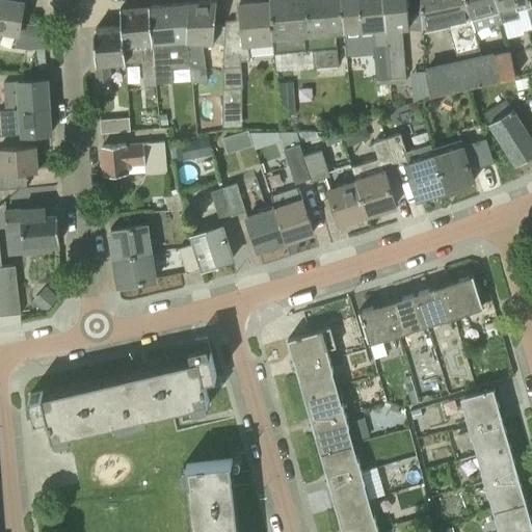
[(12,0),(0,0),(0,32),(17,35),(15,47),(29,49),(45,47),(43,24),(32,25),(20,24),(22,7),(25,8),(25,2),(12,0)]
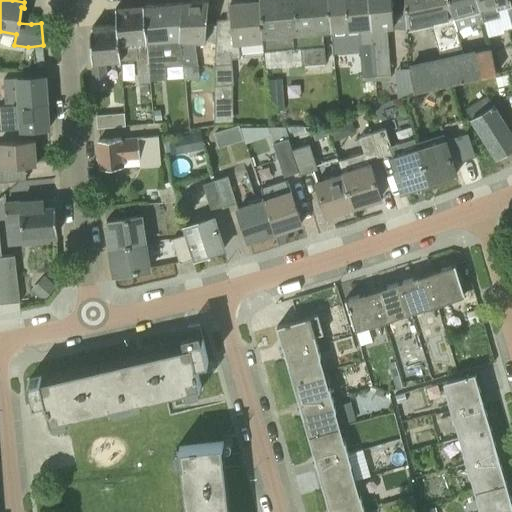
[(183,72),(184,79),(199,77),(199,64),(197,64),(194,41),(205,42),(216,42),(217,24),(207,24),(208,0),(183,2),(180,38),(183,73),(183,72)]
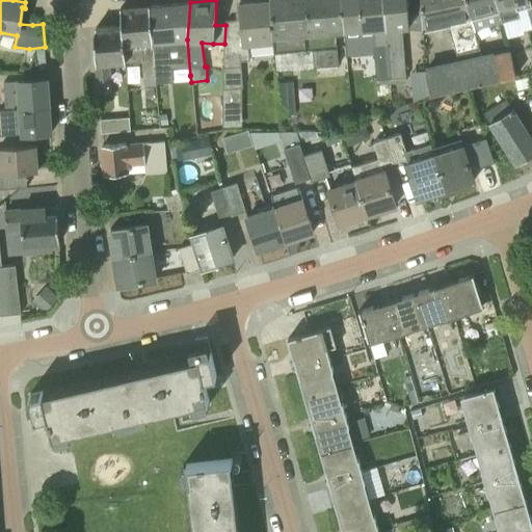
[(248,59),(247,44),(273,43),(273,36),(269,0),(239,3),(240,20),(225,21),(225,25),(224,44),(222,88),(242,86),(240,60),(248,59)]
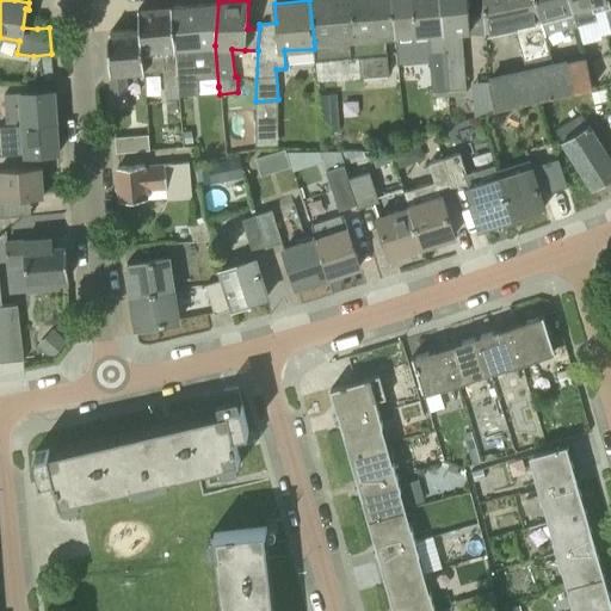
[(309,0),(314,42),(386,37),(396,36),(393,0),(309,0)]
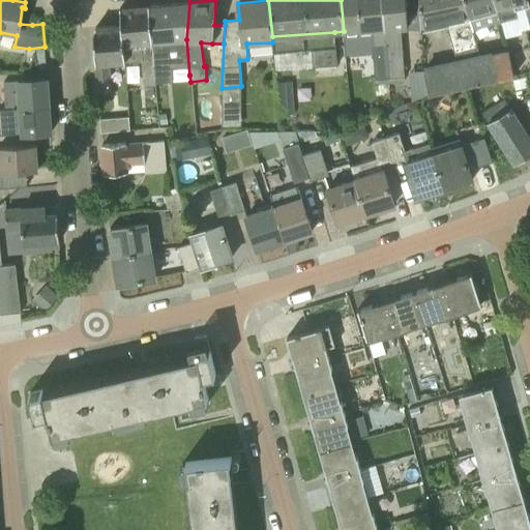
[(374,79),(388,78),(382,0),(341,0),(344,31),(371,29),(374,79)]
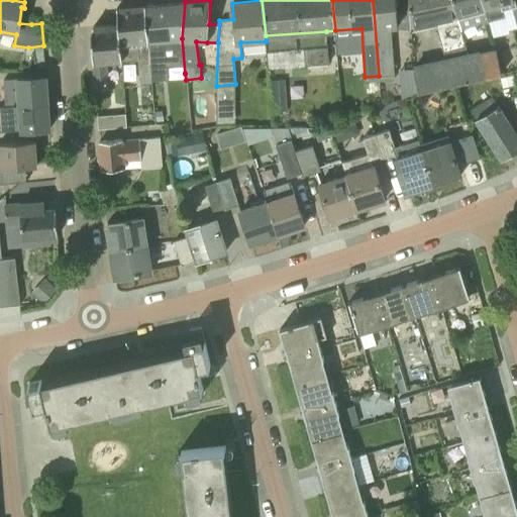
[(390,26),(398,25),(395,0),(373,0),(379,76),(394,75),(390,26)]
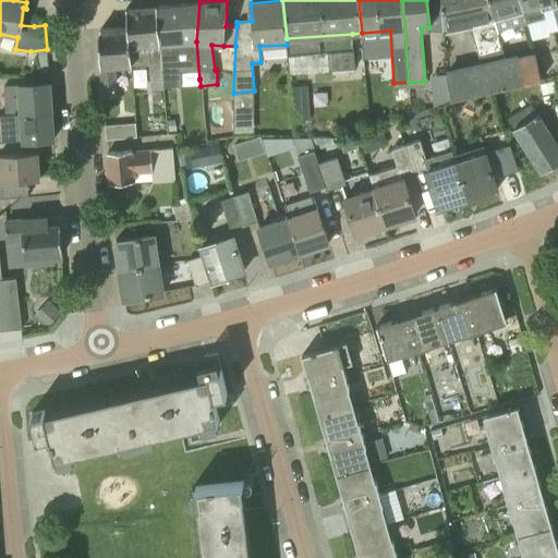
[(501,50),(497,31),(488,0),(441,0),(443,33),(471,27),(478,56),(501,50)]
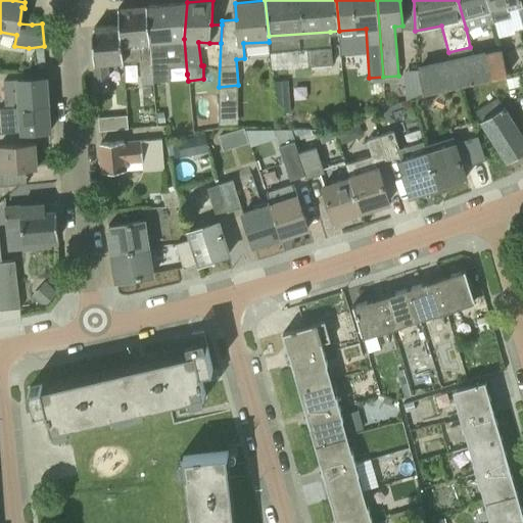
[(466,29),(493,21),(487,0),(458,0),(466,29)]
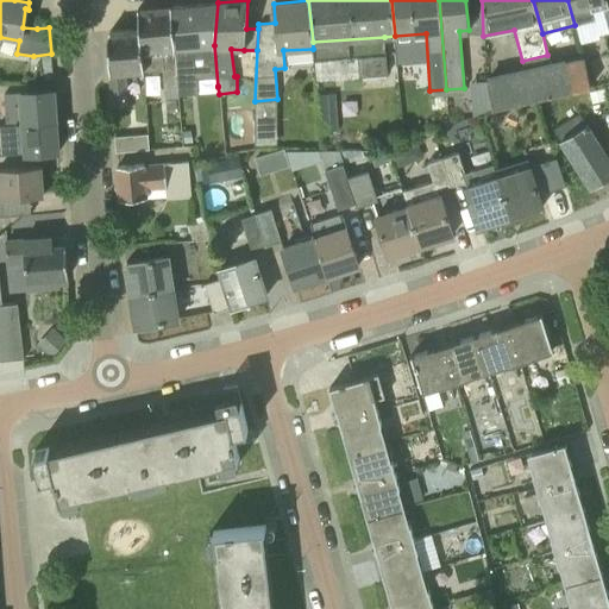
[(603,8),(607,7),(604,0),(567,0),(575,25),(595,20),(592,12),(603,8)]
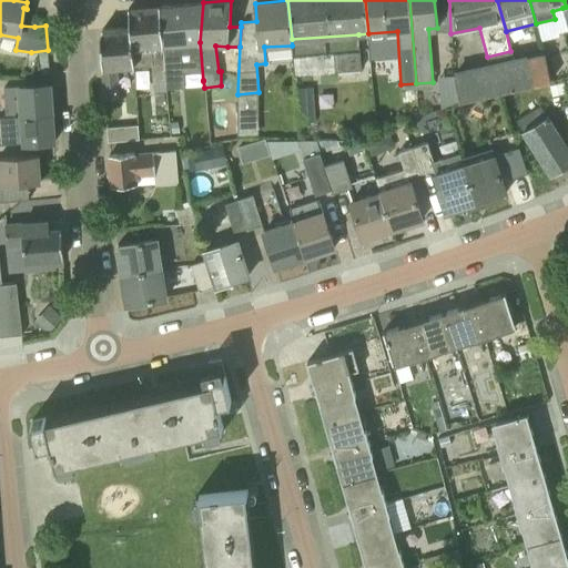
[(183,82),(203,81),(200,42),(203,2),(159,6),(162,44),(163,46),(165,69),(182,68),(182,78),(183,82)]
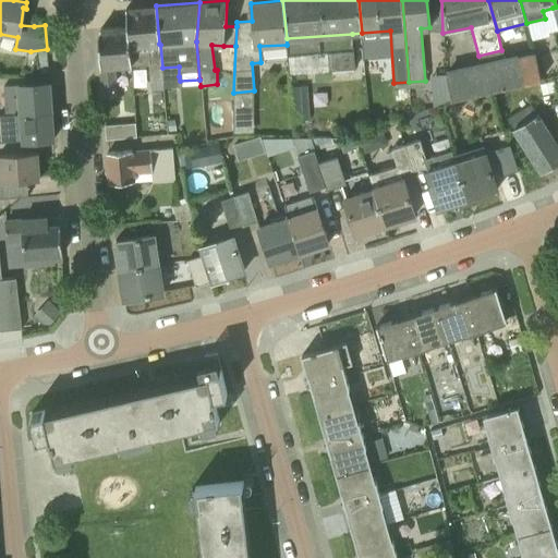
[(150,89),(164,89),(162,68),(160,45),(159,44),(156,5),(126,8),(128,26),(130,46),(131,47),(132,58),(147,57),(150,89)]
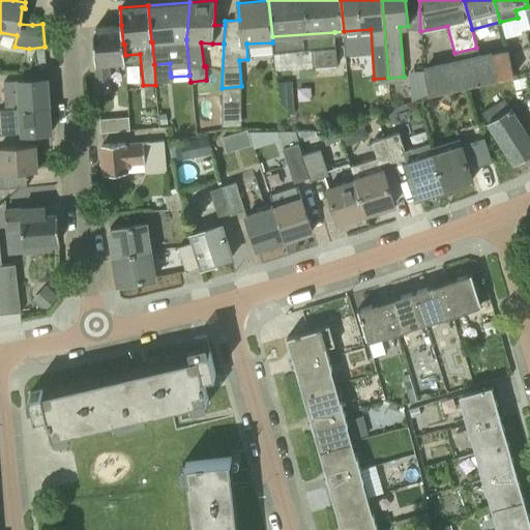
[(124,55),(125,55),(124,45),(123,43),(121,25),(95,27),(93,33),(97,93),(110,92),(109,63),(124,63),(124,55)]
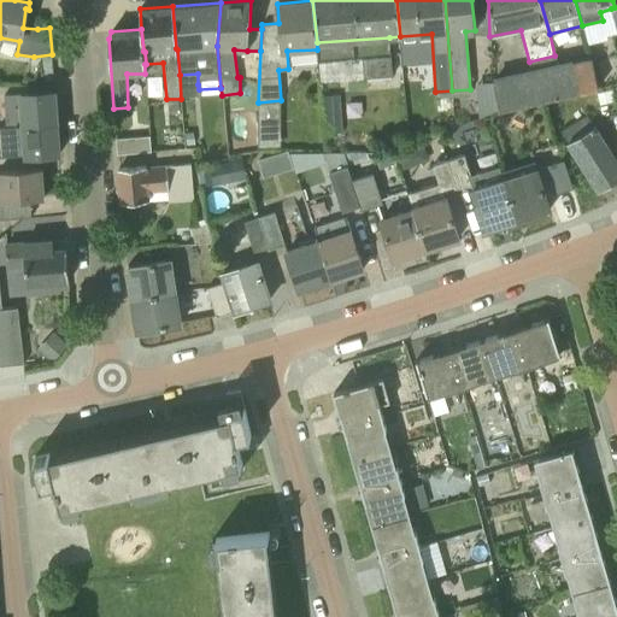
[(316,77),(392,74),(392,51),(315,54),(316,77)]
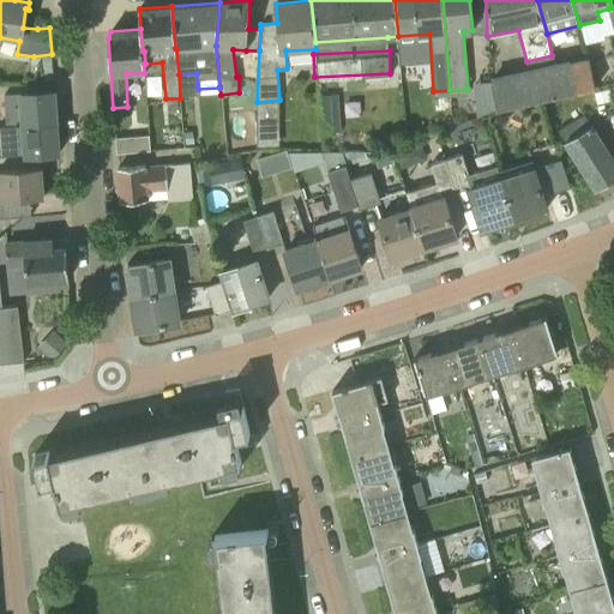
[(529,74),(571,65),(570,61),(570,59),(553,62),(552,55),(527,61),(528,67),(529,74)]
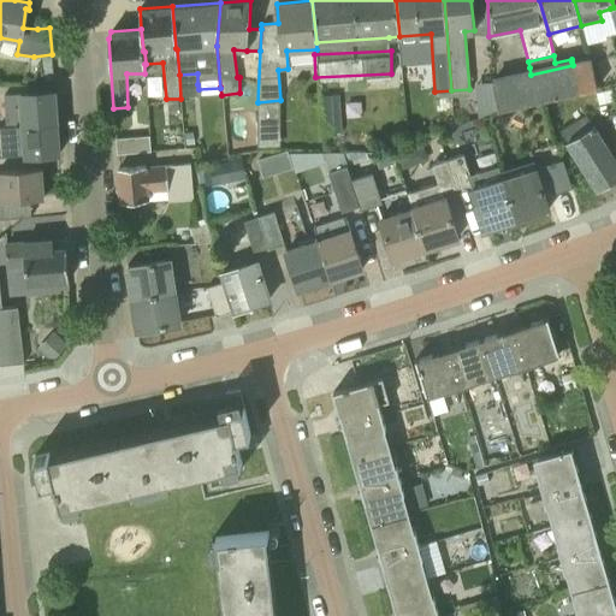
[(573,65),(579,92),(597,88),(591,59),(572,61),(573,65)]
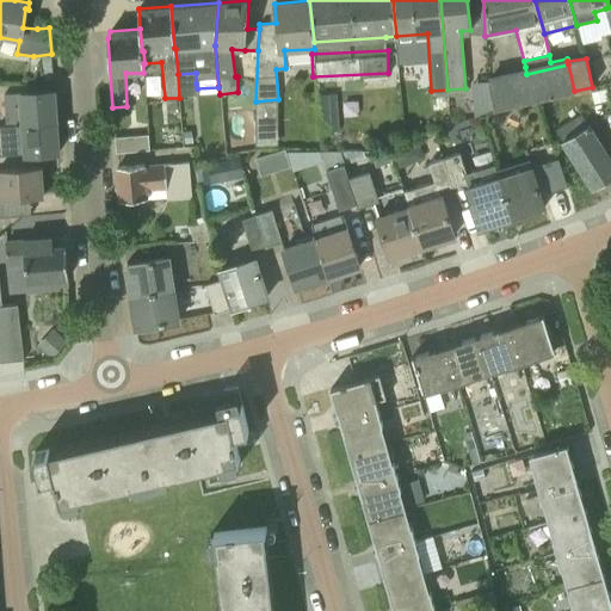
[(494,109),(574,91),(568,65),(526,74),(525,67),(488,75),(494,109)]
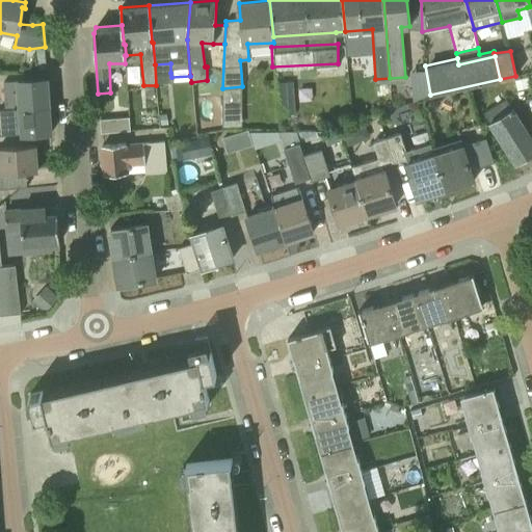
[(4,109),(49,106),(47,79),(2,82),(4,109)]
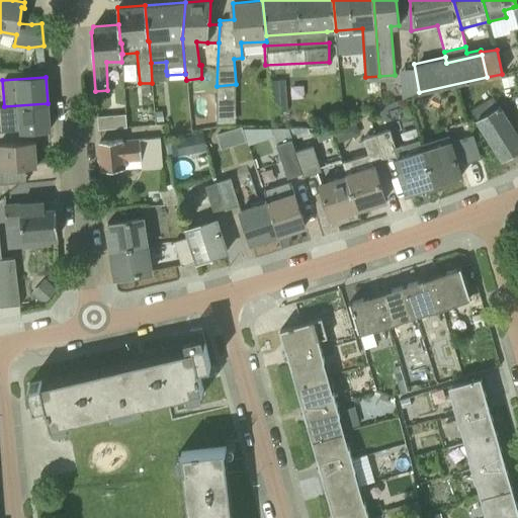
[(471,108),(478,118),(503,161),(517,151),(517,135),(500,105),(499,106),(493,96),(471,108)]
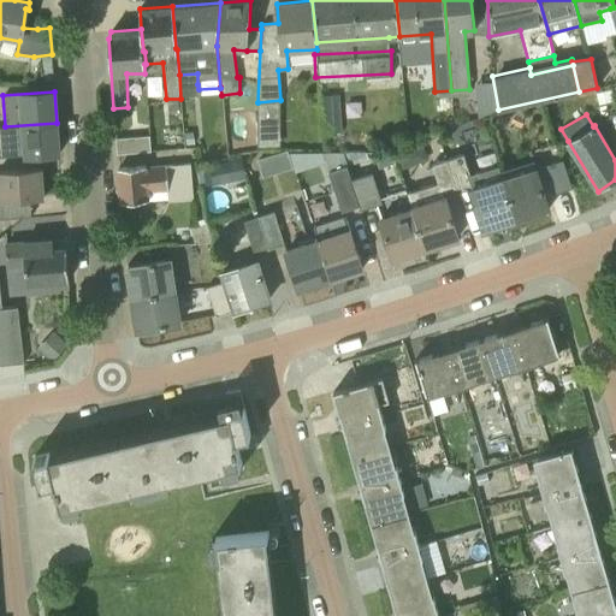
[(0,157),(23,155),(23,157),(59,154),(57,123),(5,126),(0,126),(0,157)]
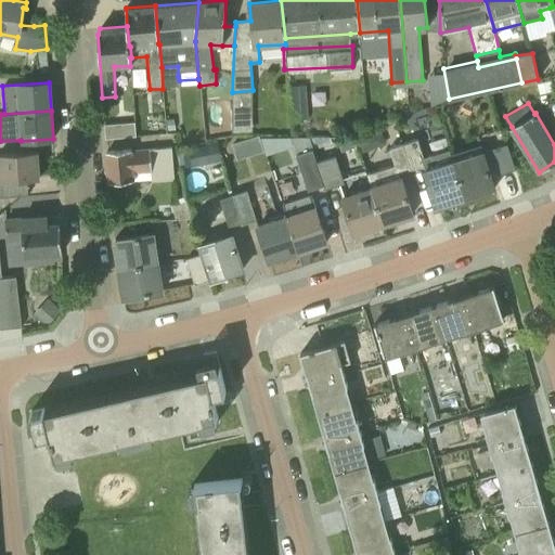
[(167,119),(168,131),(176,130),(175,119),(167,119)]
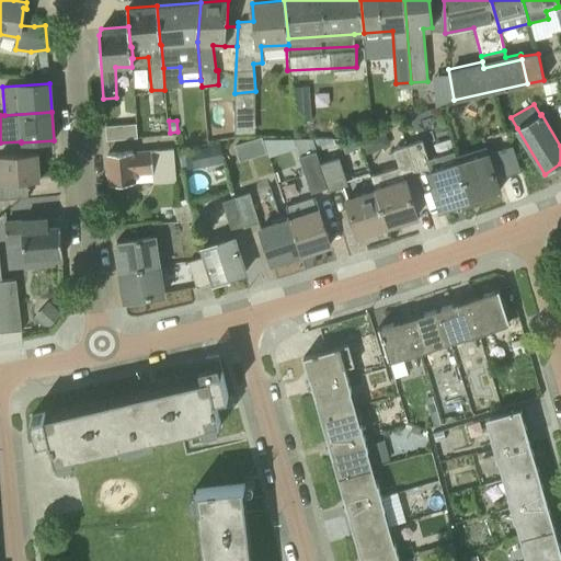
[(106,140),(137,138),(136,124),(105,126),(106,140)]
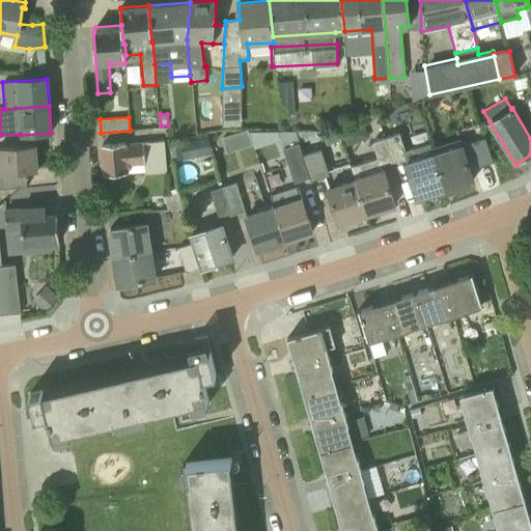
[(236,133),(242,147),(252,143),(247,130),(236,133)]
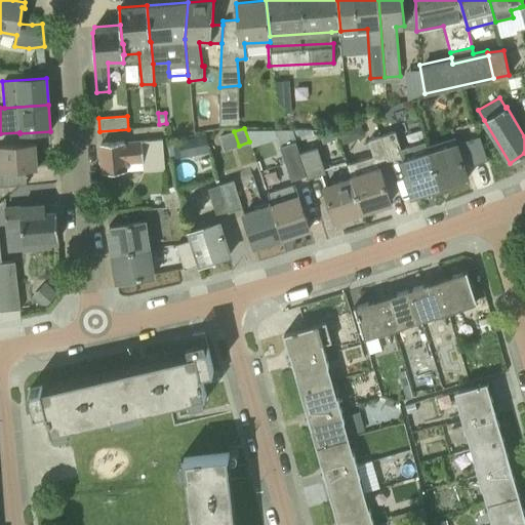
[(295,142),(290,129),(274,128),(277,137),(280,147),(295,142)]
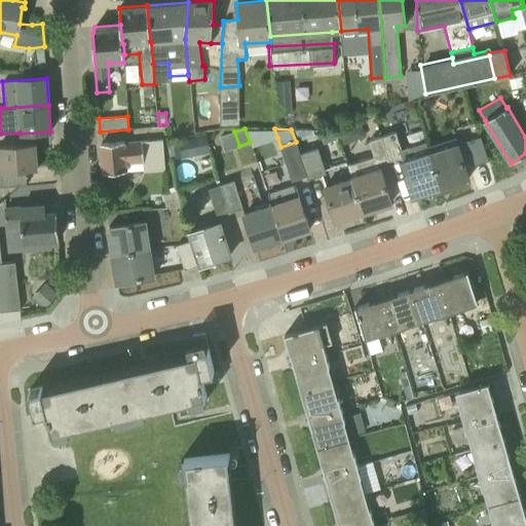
[(401,158),(413,196),(441,188),(429,152),(426,143),(425,140),(402,148),(396,132),(381,136),(389,160),(389,162),(401,158)]
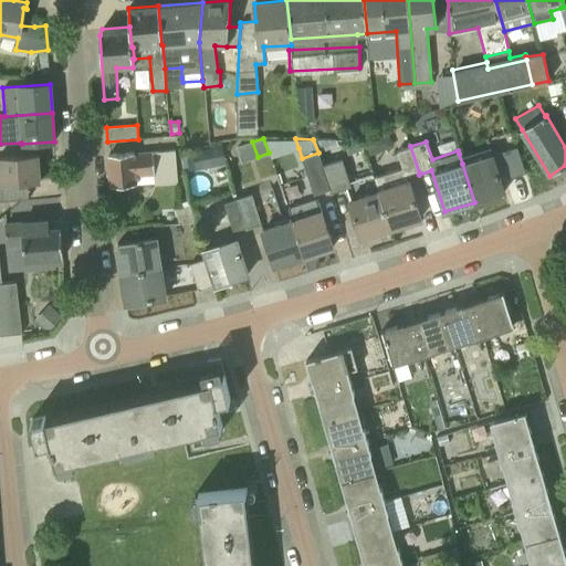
[(459,154),(462,164),(474,202),(504,192),(489,145),(459,154)]
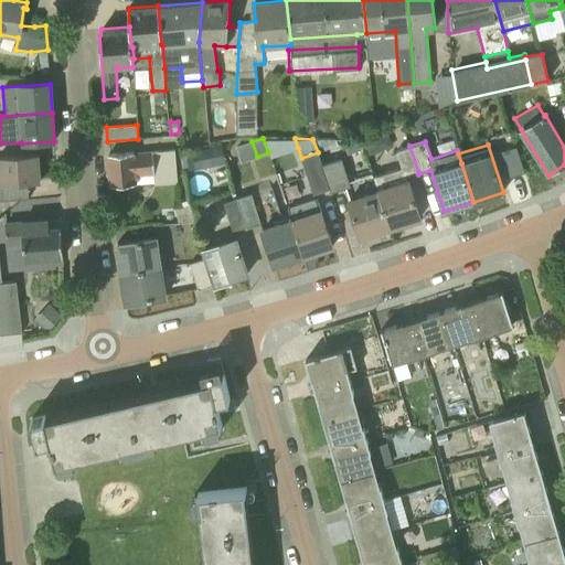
[(373,177),(376,190),(388,228),(420,219),(406,176),(418,172),(409,146),(396,150),(402,168),(373,177)]
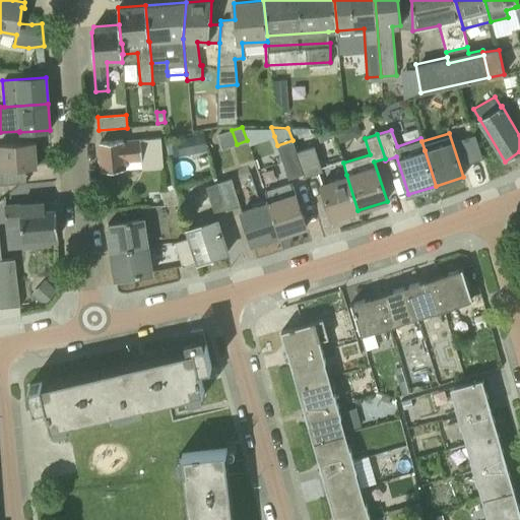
[(103,171),(126,169),(126,161),(141,160),(141,168),(163,167),(160,137),(100,142),(103,171)]
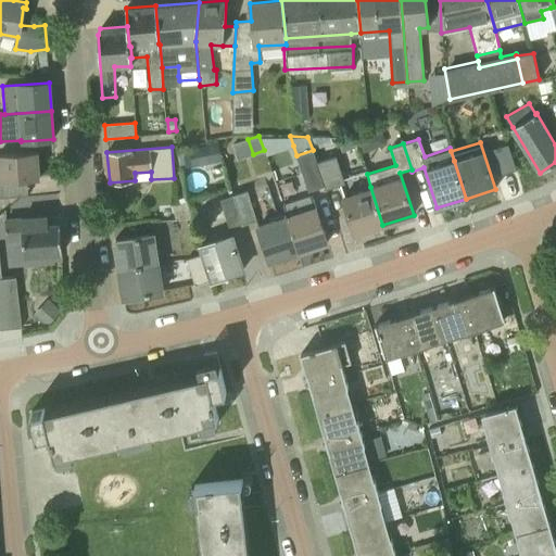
[(200,147),(188,149),(192,167),(203,164),(200,147)]
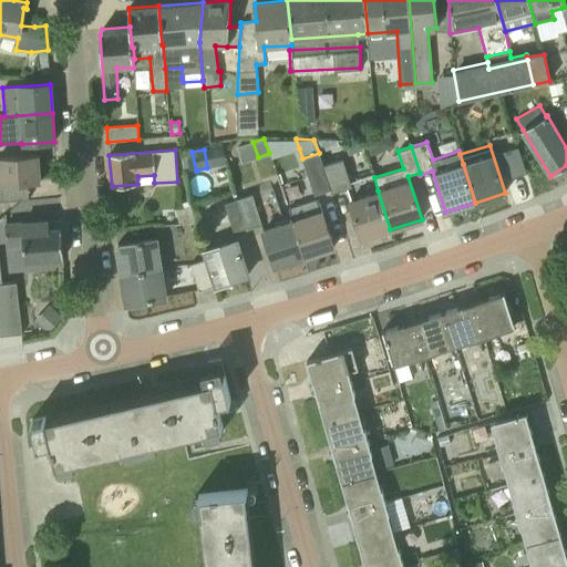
[(196,171),(192,152),(181,155),(185,173),(196,171)]
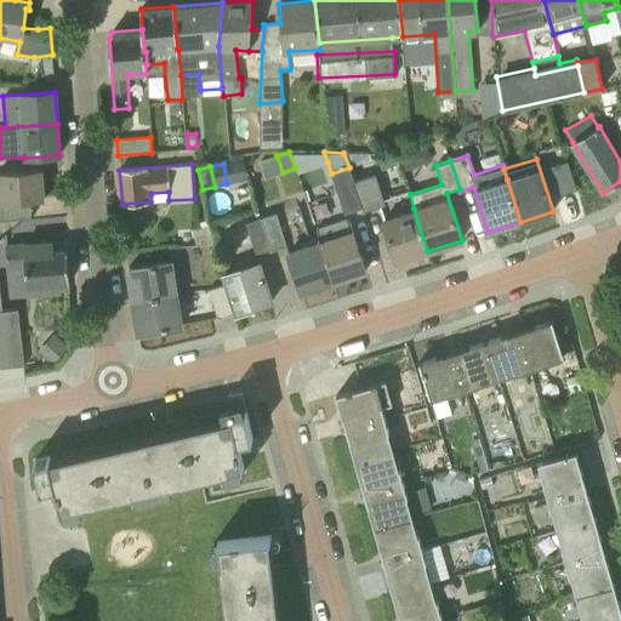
[(353,180),(349,167),(331,174),(345,214),(363,209),(353,180)]
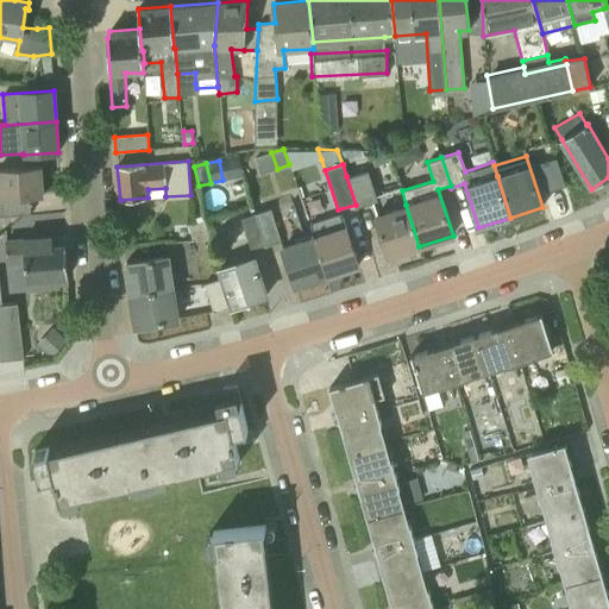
[(0,215),(2,215),(1,199),(43,196),(41,165),(0,168),(0,215)]
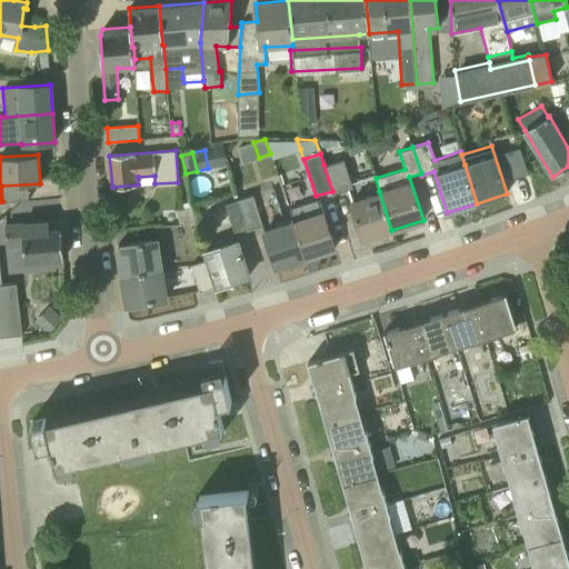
[(343,159),(323,166),(332,190),(333,195),(349,190),(353,189),(351,183),(343,159)]
